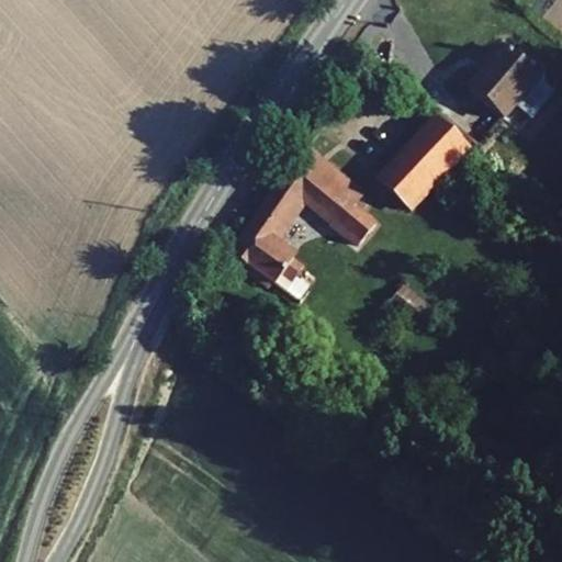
[(483,25),(452,64),(487,94),(499,79),(512,89),(532,64),(483,25)]
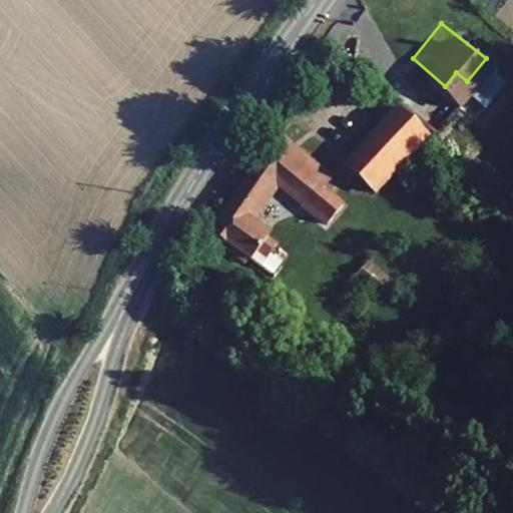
[(387,90),(335,149),(363,173),(415,115),(387,90)]
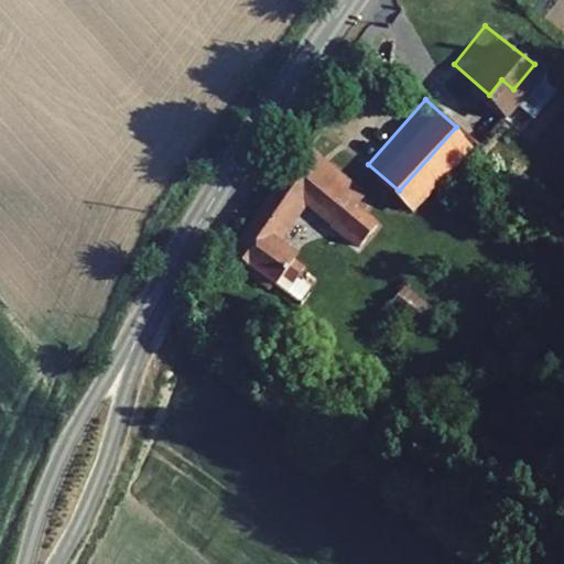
[(307,149),(234,252),(260,272),(268,274),(279,284),(284,277),(294,283),(306,267),(278,247),(308,203),(364,247),(380,227),(357,208),(367,197),(343,177),(307,149)]
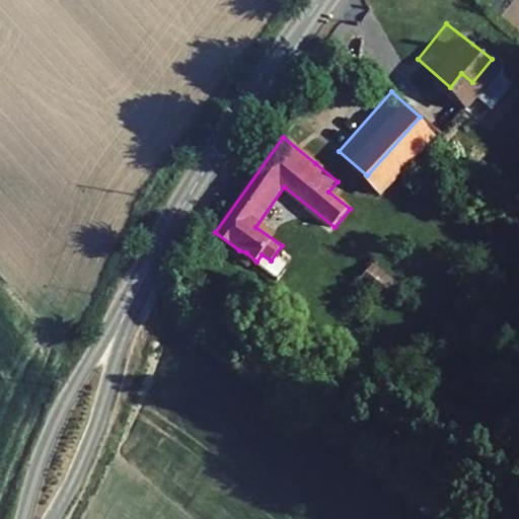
[(274,251),(268,262),(281,271),(288,261),(297,267),(315,241),(293,225),(274,251)]
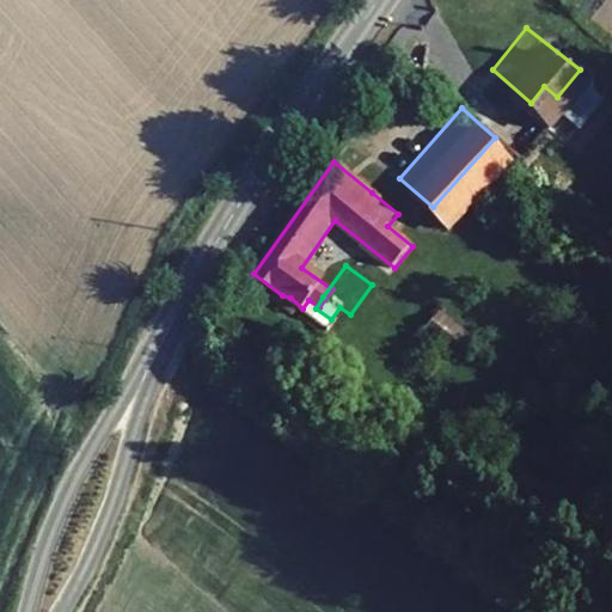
[(460,343),(471,331),(442,306),(432,319),(460,343)]
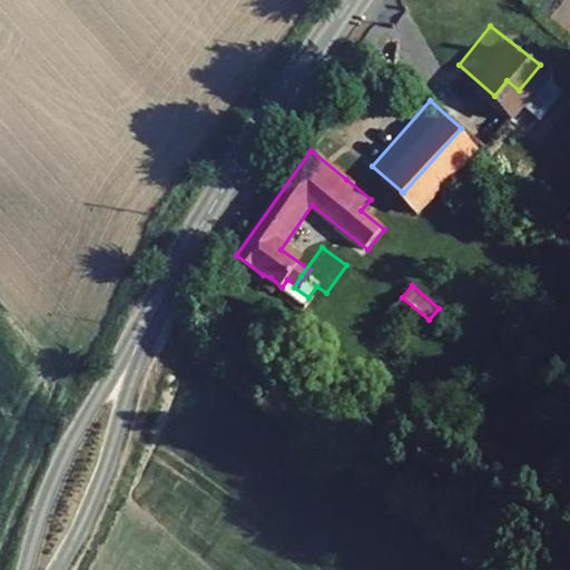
All buildings are outlined.
